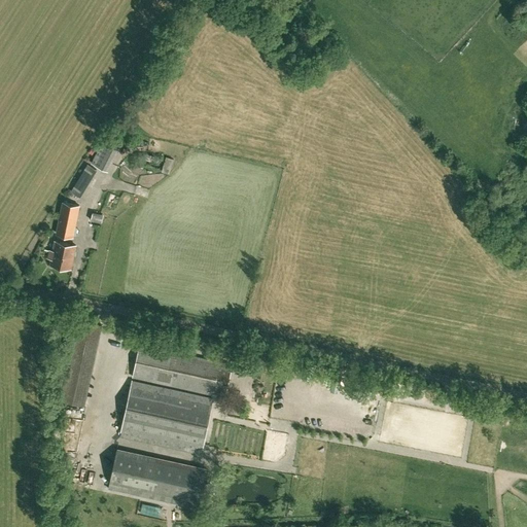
[(262,0),(268,4),(273,8),(278,1),(279,0),(262,0)]
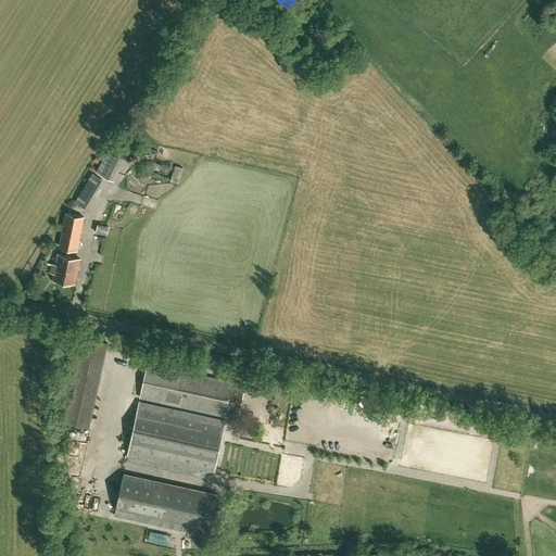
[(96,172),(114,181),(129,150),(112,141),(96,172)]
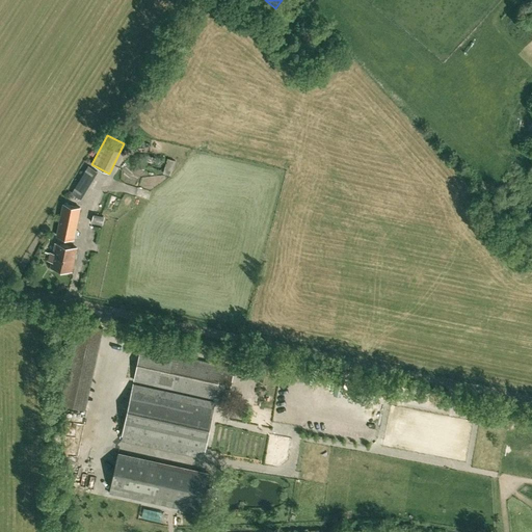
[(81,200),(98,171),(88,165),(72,194),(81,200)]
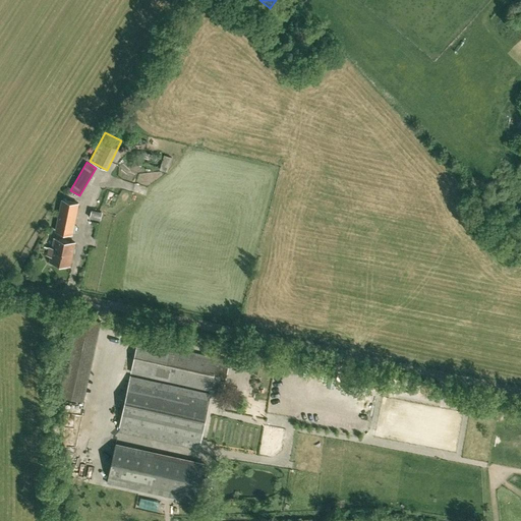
[(55,231),(73,235),(79,203),(61,198),(55,231)]
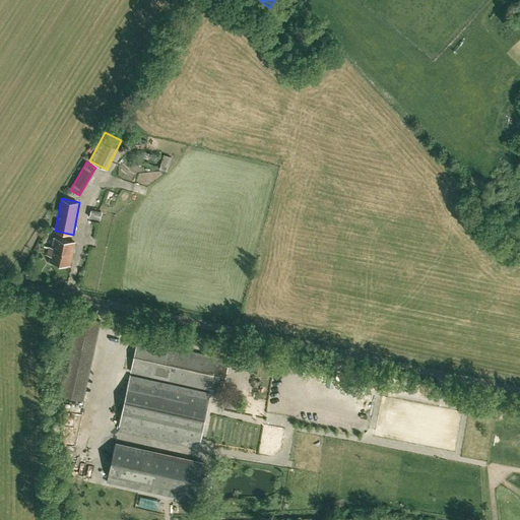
[(99,219),(101,211),(91,209),(90,216),(99,219)]
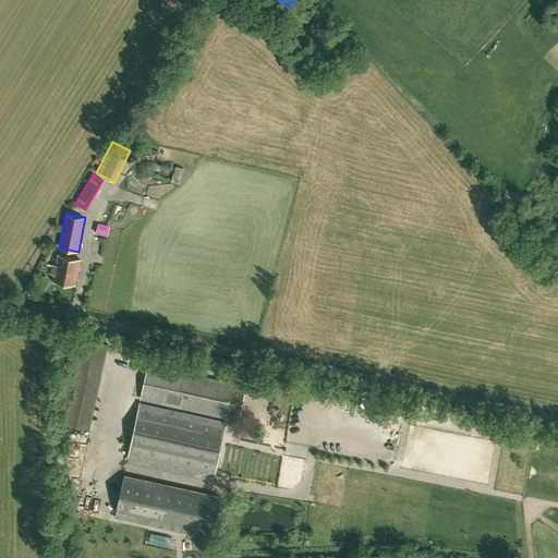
[(53,279),(75,283),(81,259),(59,255),(57,265),(53,265),(51,274),(55,274),(53,279)]
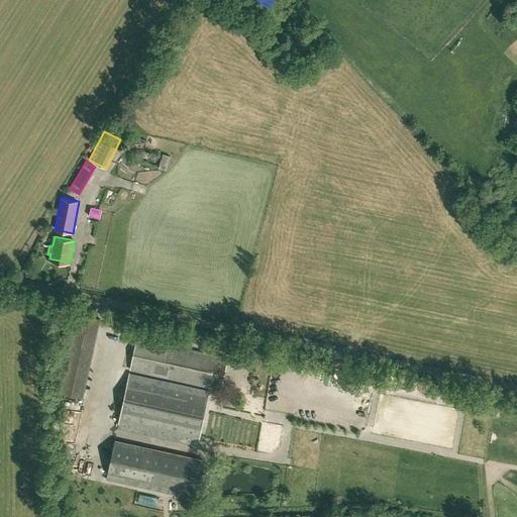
[(130,369),(220,390),(227,357),(137,337),(130,369)]
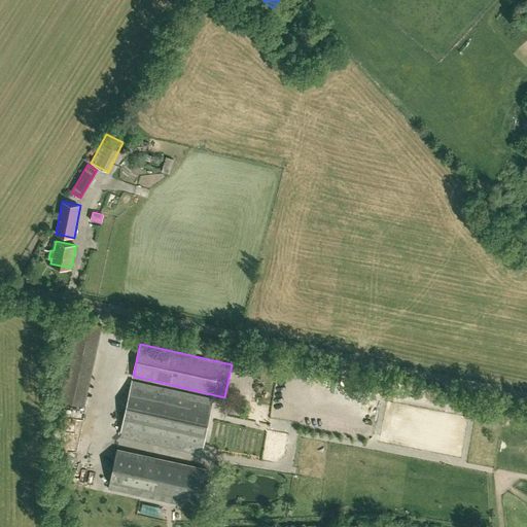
[(201,453),(213,398),(133,380),(120,435),(201,453)]
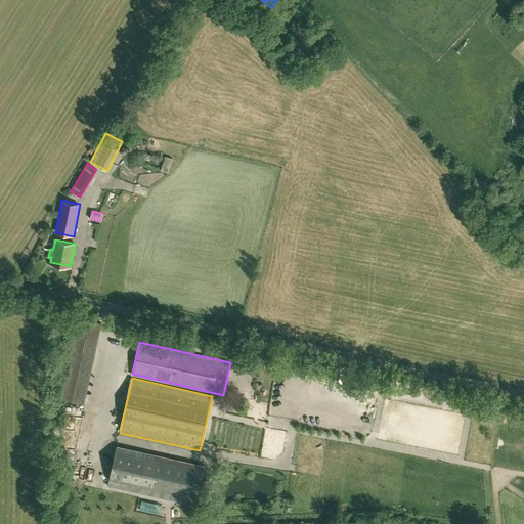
[(116,445),(107,486),(199,505),(207,466),(116,445)]
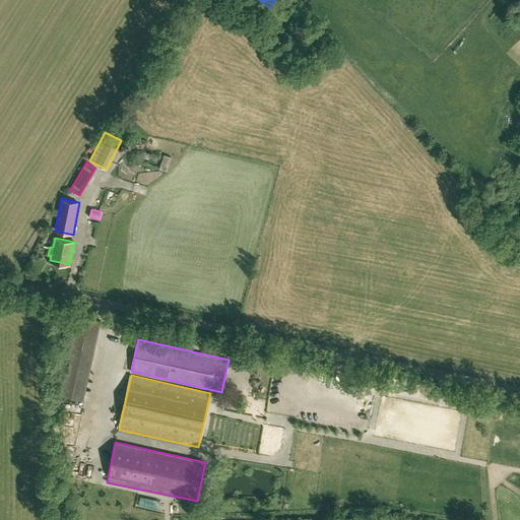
[(138,506),(157,510),(159,501),(140,496),(138,506)]
